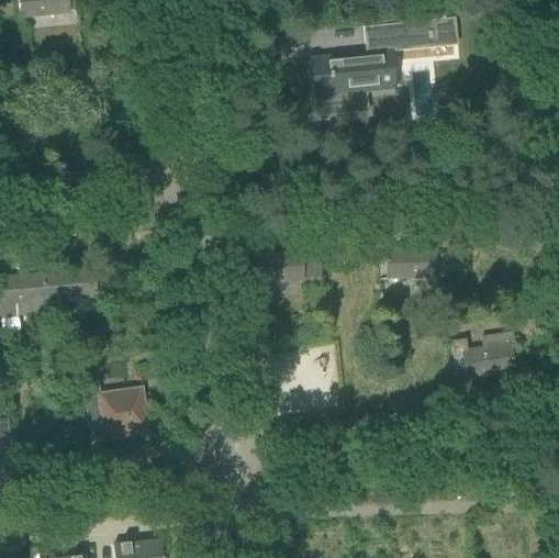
[(20,0),(22,15),(70,11),(70,9),(70,6),(84,4),(82,0),(20,0)]
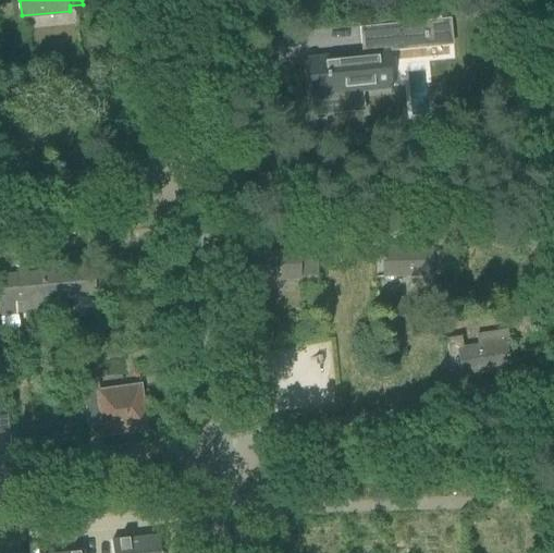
[(405,21),(385,22),(364,24),(366,50),(310,56),(314,93),(394,85),(391,45),(407,42),(405,21)]
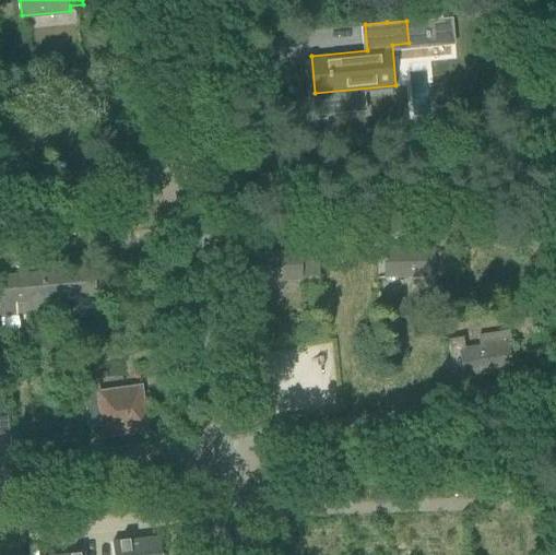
[(257,172),(258,185),(276,184),(274,169),(257,172)]
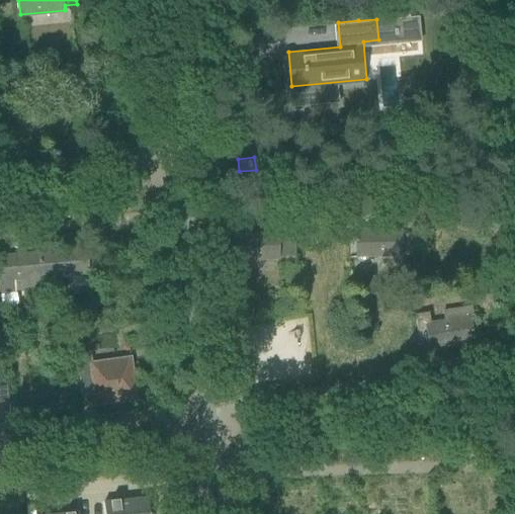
[(403,228),(358,229),(359,249),(359,254),(404,253),(404,251),(420,250),(419,232),(403,232),(403,228)]
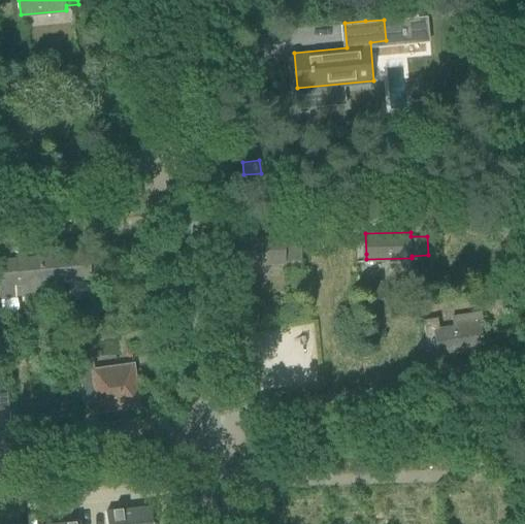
[(286,235),(240,237),(241,263),(262,262),(287,261),(287,258),(293,258),(296,258),(302,258),(302,240),(295,240),(287,241),(286,235)]
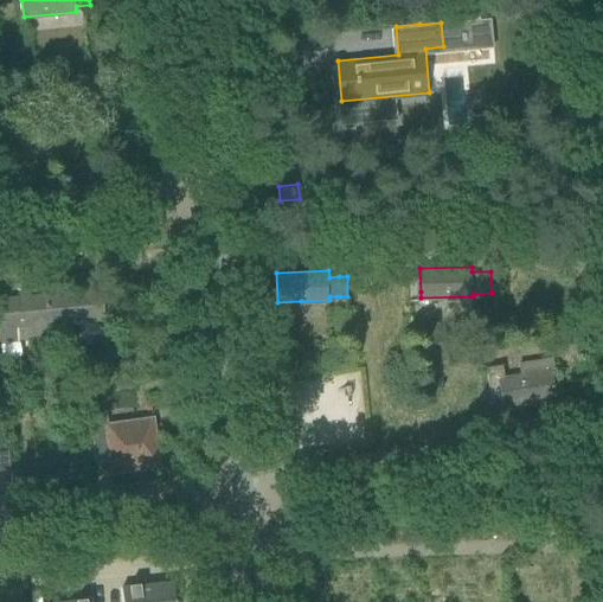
[(106,288),(58,293),(62,322),(108,319),(108,314),(126,313),(126,315),(128,314),(126,290),(106,293),(106,288)]
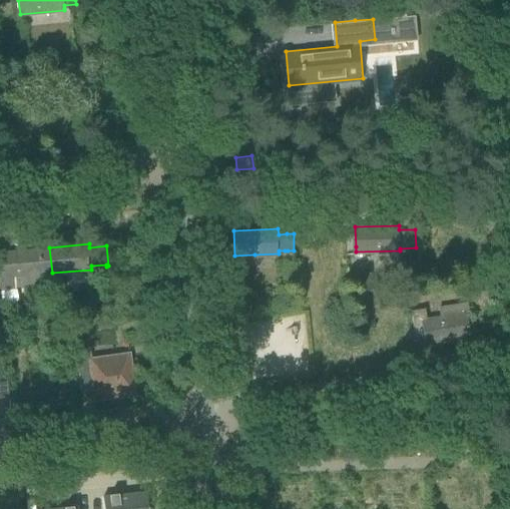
[(52,273),(49,247),(0,251),(0,258),(3,288),(38,285),(38,275),(52,273)]
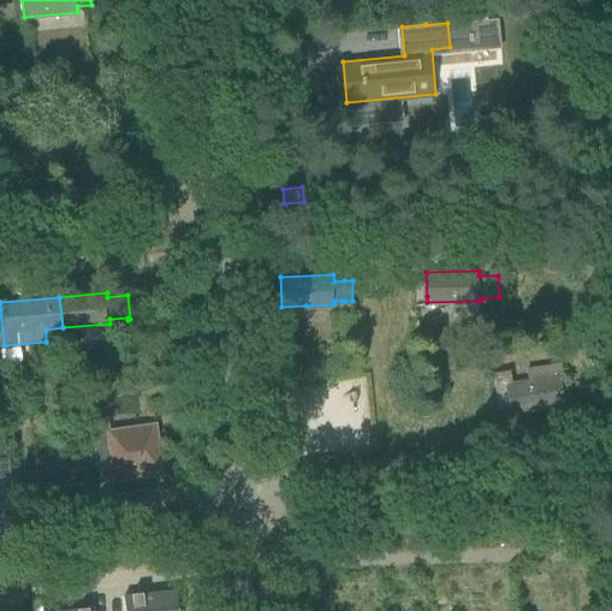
[(512,369),(497,372),(499,387),(503,408),(512,405),(514,413),(566,403),(562,374),(538,378),(515,381),(512,369)]
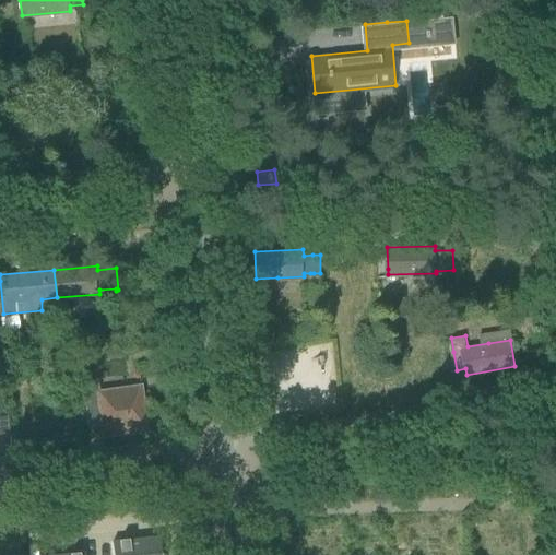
[(89,349),(79,350),(81,365),(90,363),(89,349)]
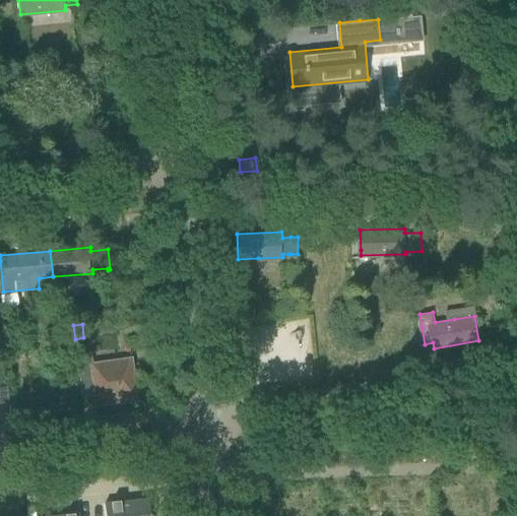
[(97,385),(98,393),(99,403),(138,398),(133,358),(93,364),(92,351),(79,353),(83,386),(97,385)]
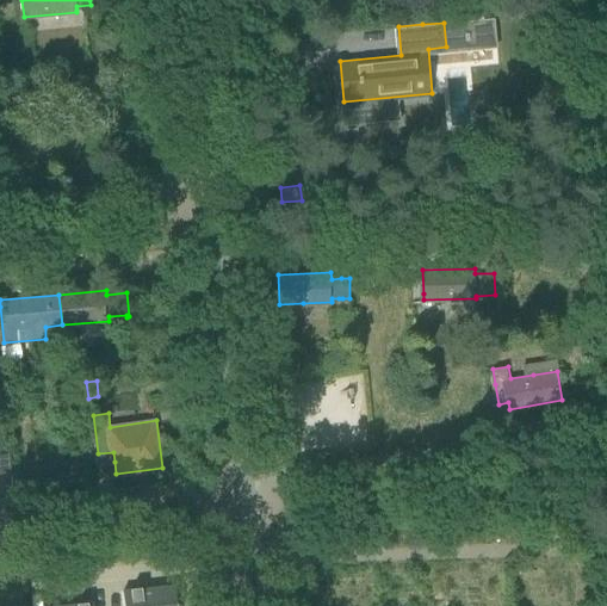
[(8,453),(0,453),(0,489),(12,489),(8,453)]
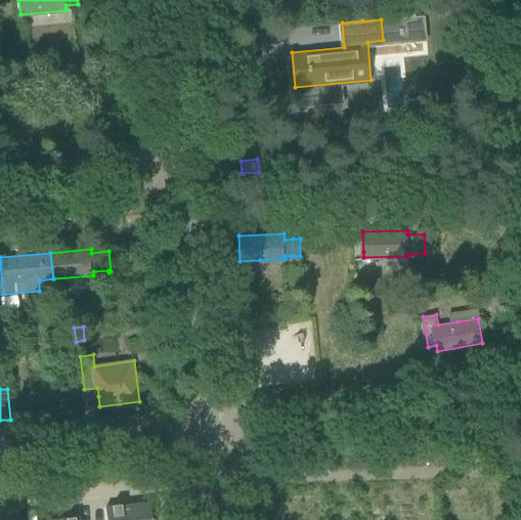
[(107,519),(153,519),(152,502),(106,506),(107,519)]
